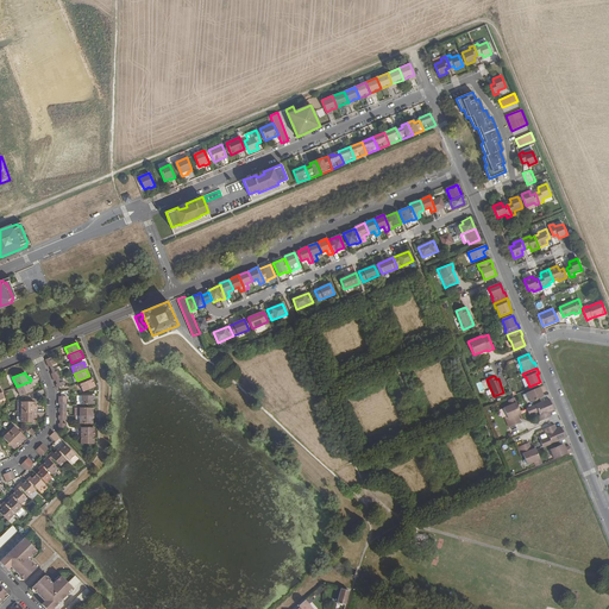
[(92,380),(80,384),(83,391),(95,387),(92,380)]
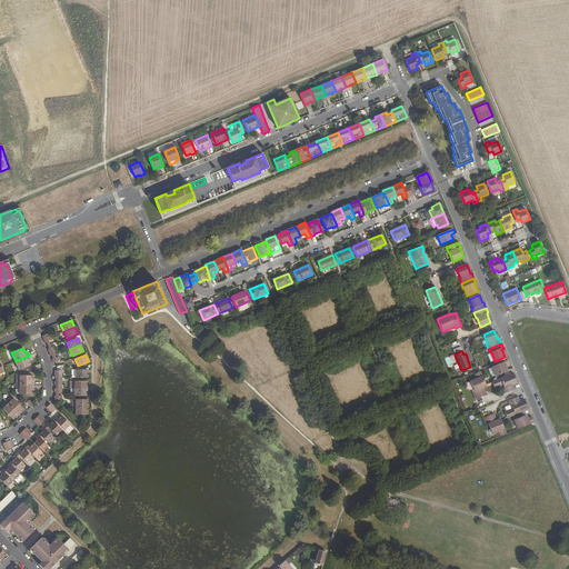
[(29,356),(16,361),(19,370),(30,366),(29,361),(29,360),(30,359),(29,356)]
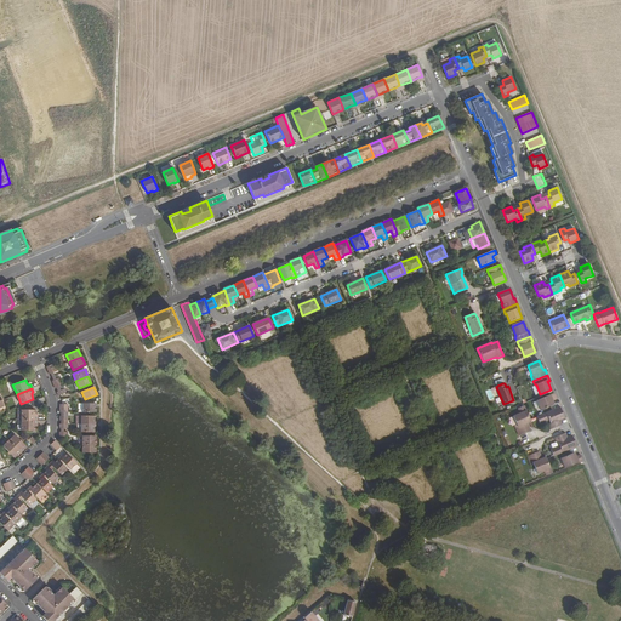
[(554,393),(536,400),(541,410),(554,405),(552,400),(552,399),(556,397),(554,393)]
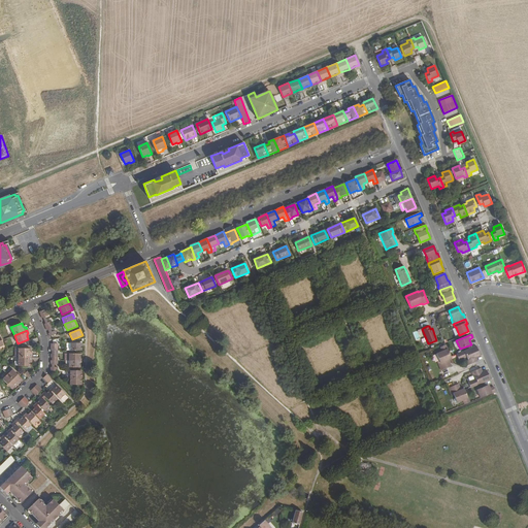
[(439,361),(437,361),(440,370),(449,367),(447,361),(449,360),(452,359),(451,357),(446,344),(440,348),(441,351),(436,353),(436,354),(435,355),(436,358),(438,358),(439,361)]
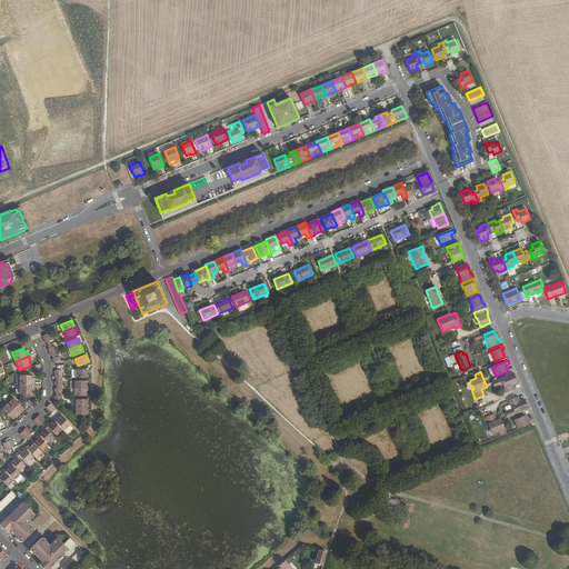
[(513,373),(492,382),(495,388),(502,385),(505,389),(503,389),(505,393),(512,390),(511,386),(513,385),(518,383),(513,373)]
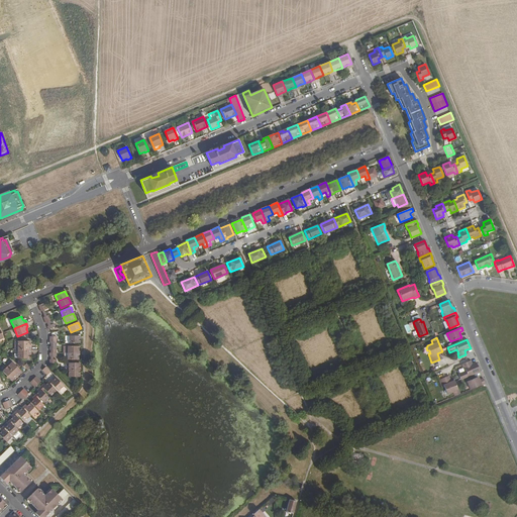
[(29,341),(18,341),(18,349),(31,349),(31,346),(29,346),(29,344),(29,341)]
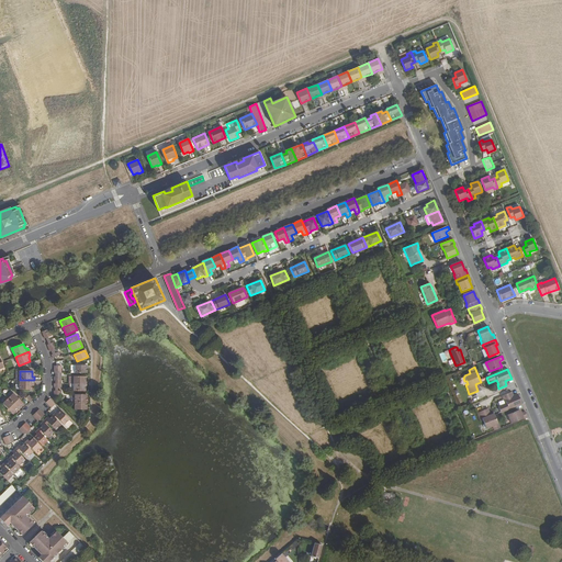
[(34,380),(20,380),(19,390),(32,390),(32,386),(32,384),(34,384),(34,380)]
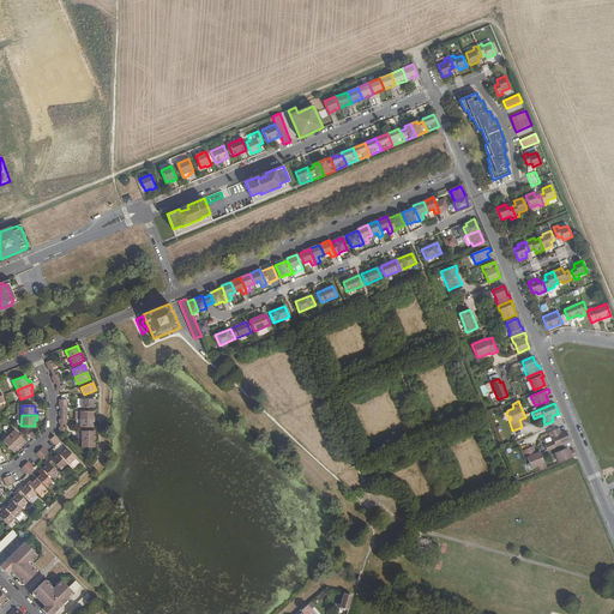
[(14,429),(8,435),(20,447),(26,441),(14,429)]
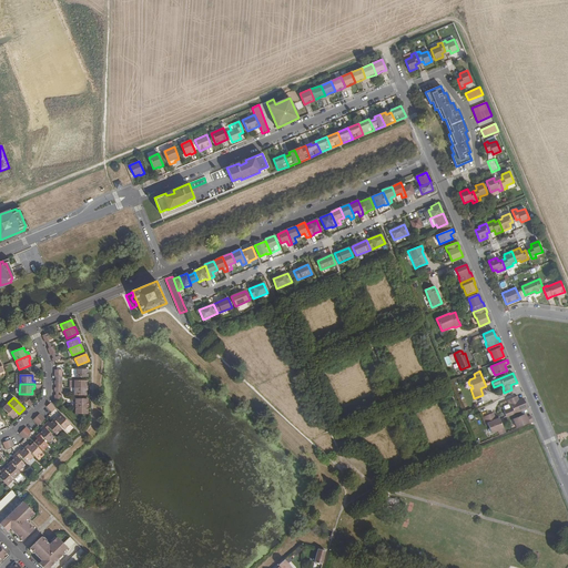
[(511,408),(504,412),(506,417),(527,408),(523,398),(518,399),(517,401),(515,397),(507,401),(509,404),(510,404),(511,408)]
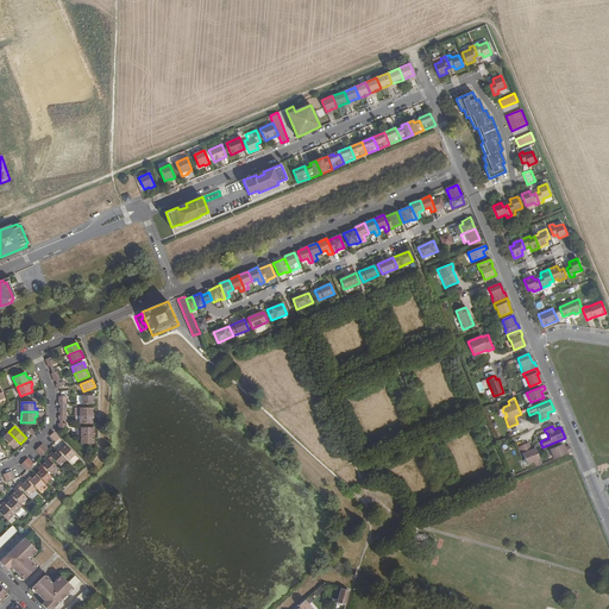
[(8,432),(2,438),(14,449),(20,444),(8,432)]
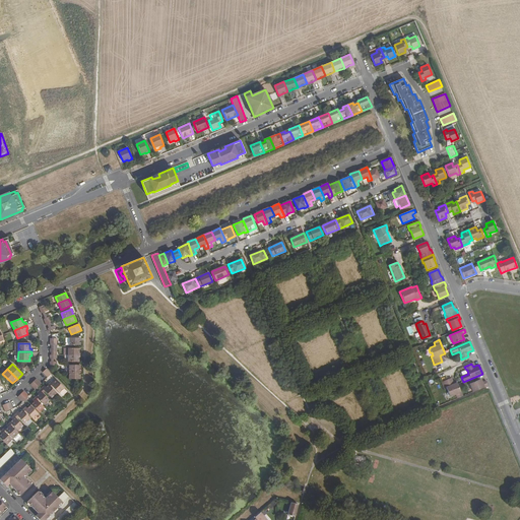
[(449,379),(442,383),(445,391),(447,390),(448,393),(447,394),(448,396),(450,397),(455,395),(457,399),(462,396),(457,384),(457,383),(454,384),(452,385),(449,379)]
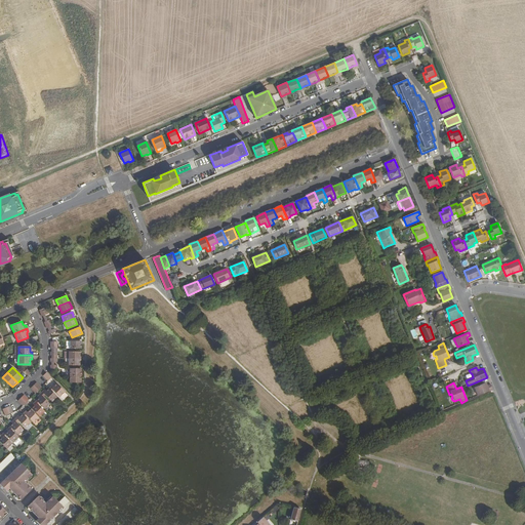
[(485,382),(474,388),(478,396),(492,390),(491,386),(487,388),(487,386),(485,382)]
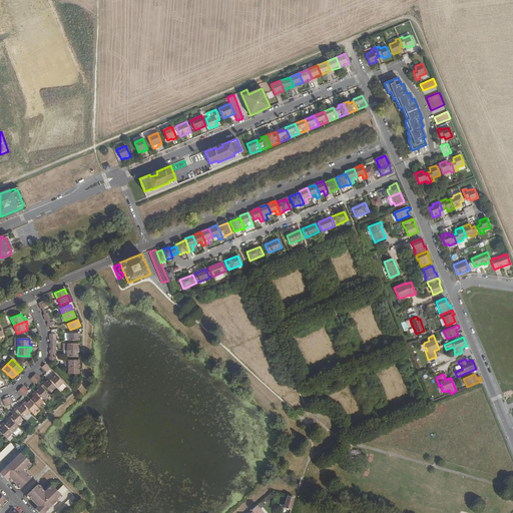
[(50,380),(58,388),(63,383),(55,375),(52,378),(50,380)]
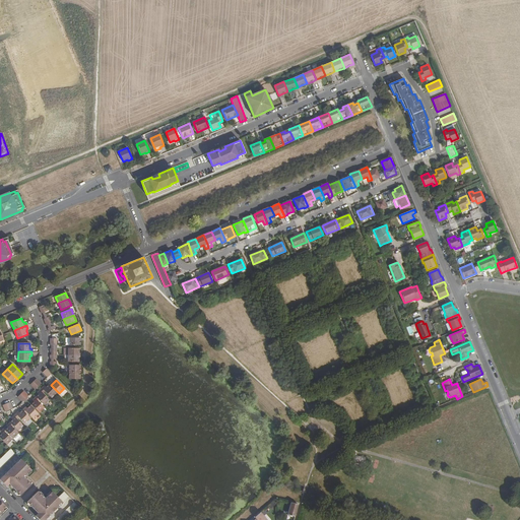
[(30,384),(36,390),(39,387),(34,382),(30,384)]
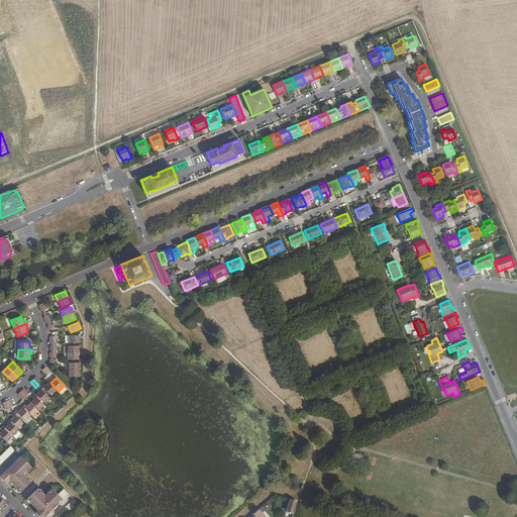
[(43,388),(52,396),(57,391),(49,384),(48,383),(45,386),(43,388)]
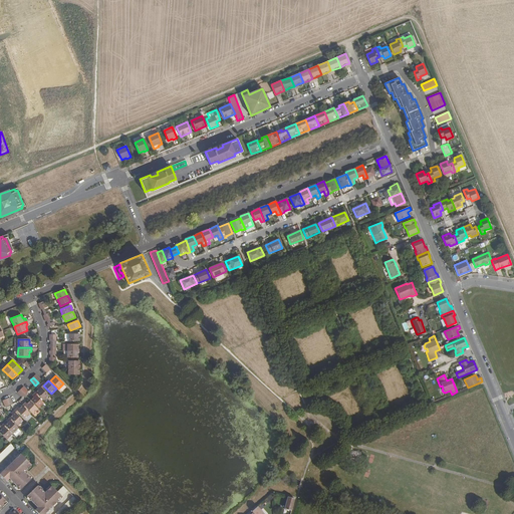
[(45,383),(43,381),(36,388),(38,390),(41,387),(43,386),(45,383)]
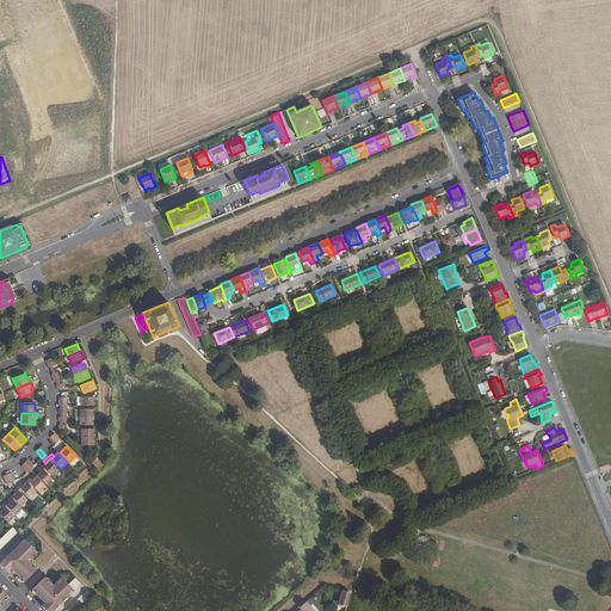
[(44,468),(53,476),(59,470),(49,460),(45,463),(43,467),(44,468)]
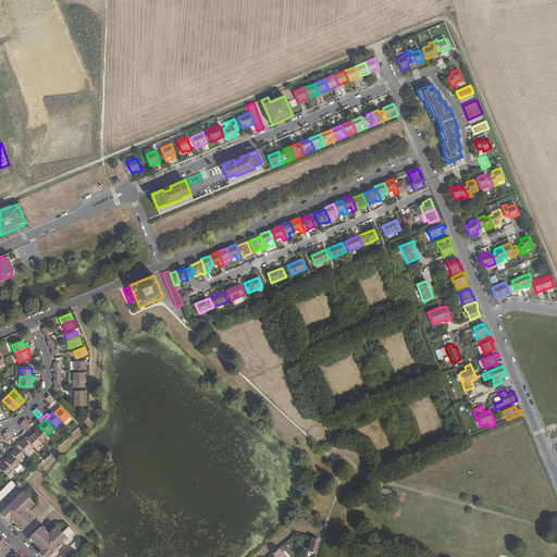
[(34,433),(42,443),(48,436),(39,428),(36,431),(34,433)]
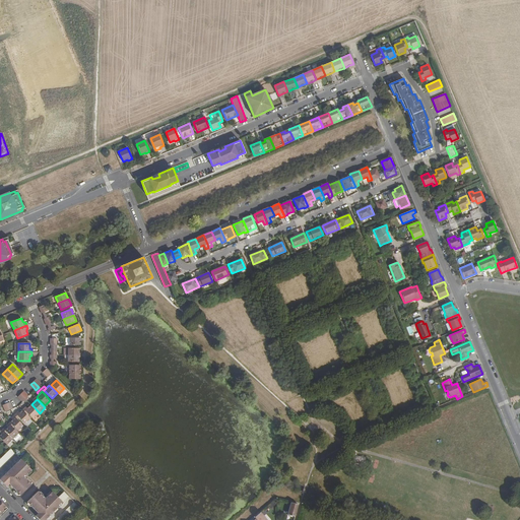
[(24,410),(34,419),(39,414),(30,405),(27,408),(24,410)]
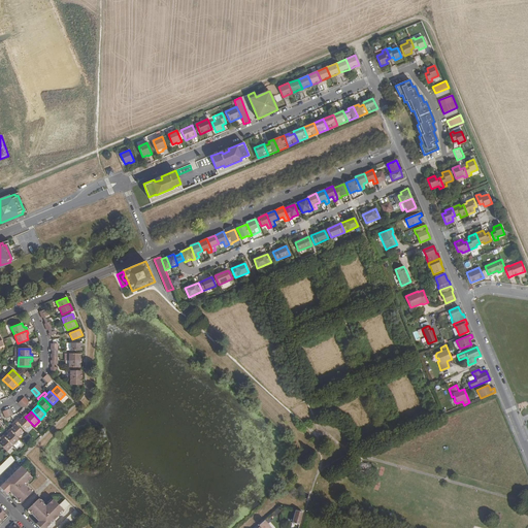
[(18,422),(26,430),(31,425),(25,418),(23,417),(20,420),(18,422)]
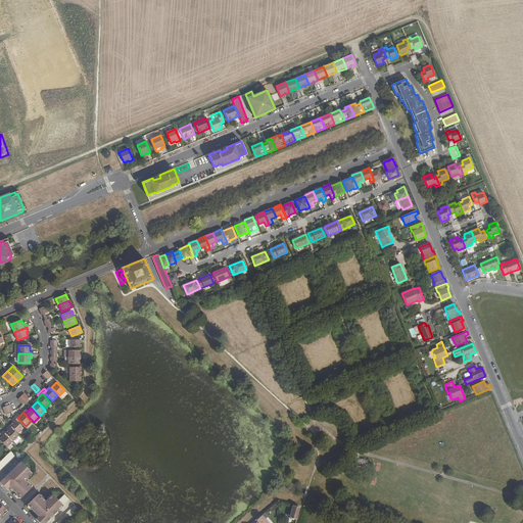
[(17,414),(11,420),(13,422),(17,418),(19,416),(17,414)]
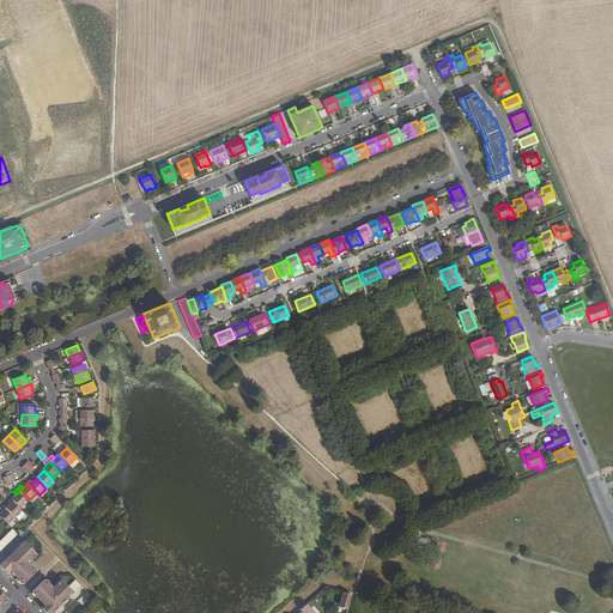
[(13,499),(22,508),(28,502),(18,492),(16,495),(12,498),(13,499)]
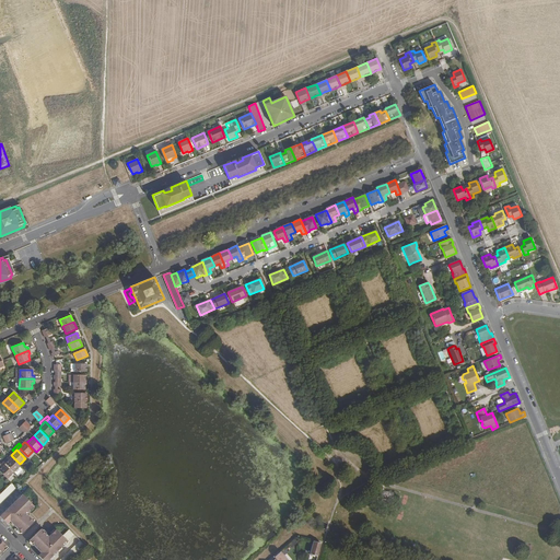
[(6,463),(14,473),(20,467),(11,457),(9,461),(6,463)]
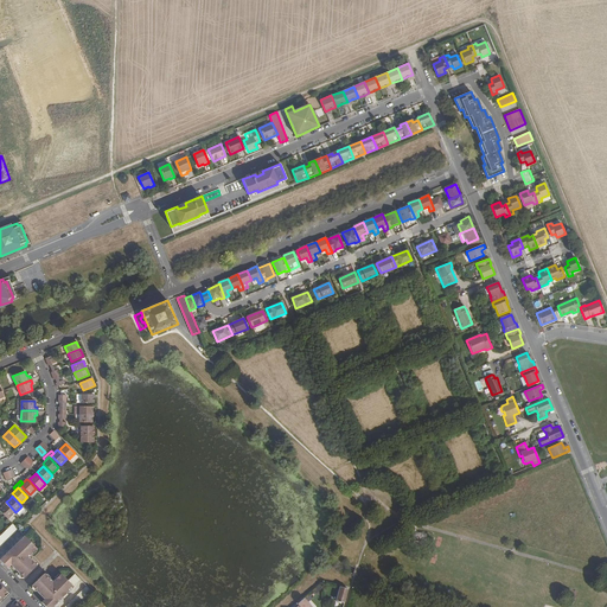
[(0,508),(0,510),(8,519),(14,513),(5,503),(1,506),(0,508)]
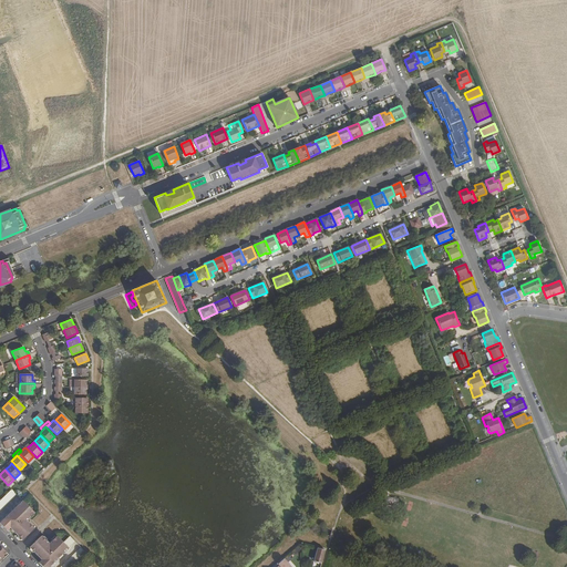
[(0,511),(17,495),(11,490),(0,500),(0,511)]
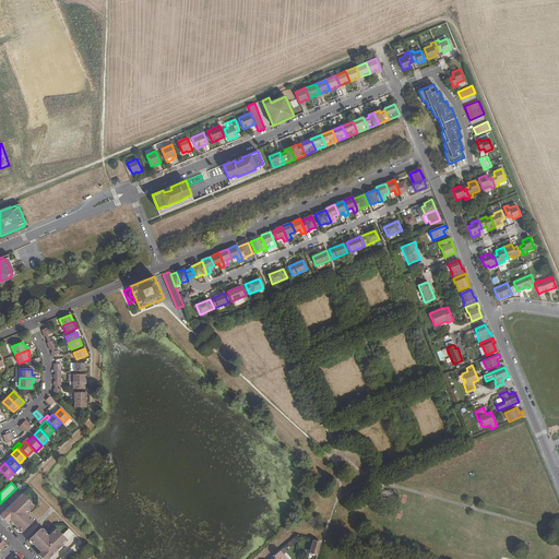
[(10,520),(21,532),(33,520),(26,513),(34,506),(22,494),(0,514),(0,516),(7,523),(7,522),(10,520)]
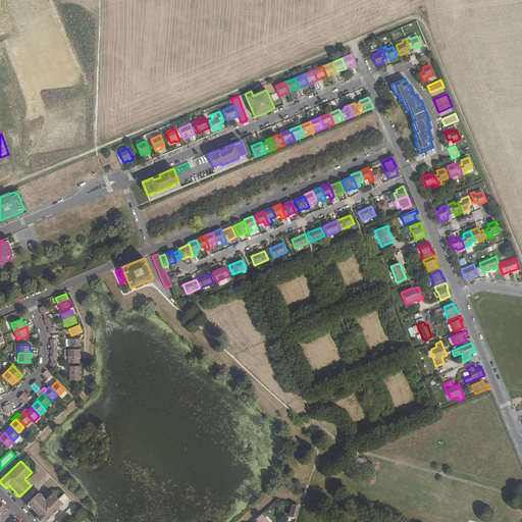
[(36,518),(39,521),(44,521),(69,499),(64,493),(58,500),(52,493),(45,501),(38,493),(28,504),(38,515),(36,517),(36,518)]
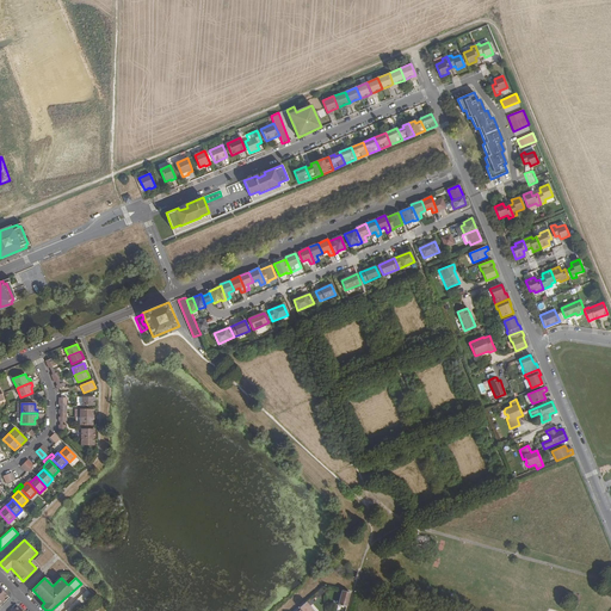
[(63,610),(75,610),(92,596),(87,590),(63,610)]
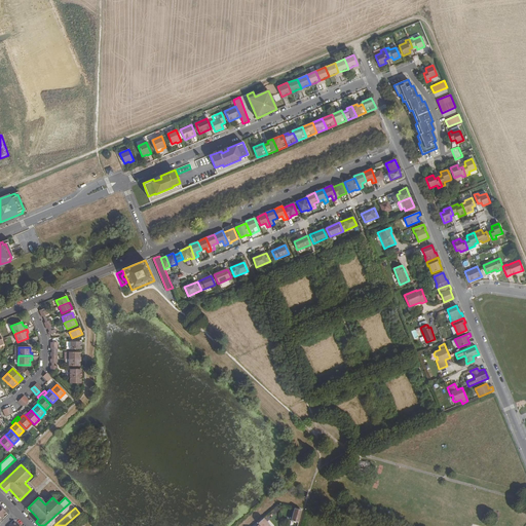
[(291,521),(298,523),(302,511),(294,509),(291,521)]
